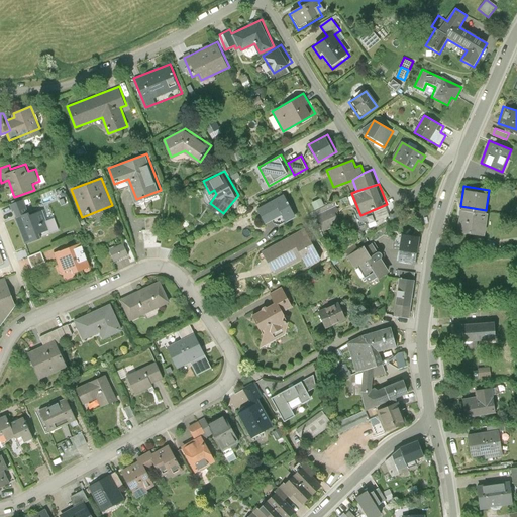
[(298,214),(285,192),(255,208),(265,224),(282,214),(286,221),(298,214)]
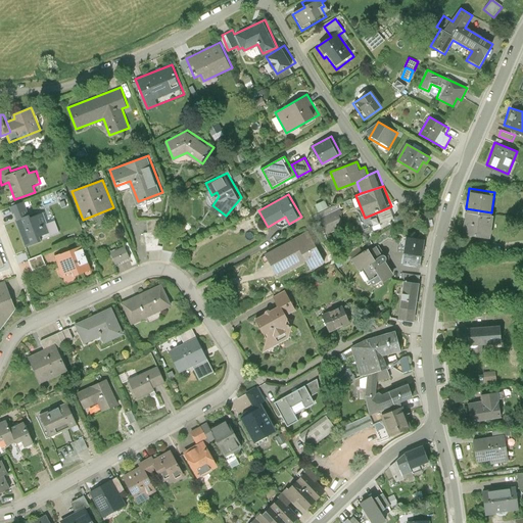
[(27,200),(10,206),(26,247),(43,240),(41,234),(51,231),(43,211),(32,216),(27,200)]
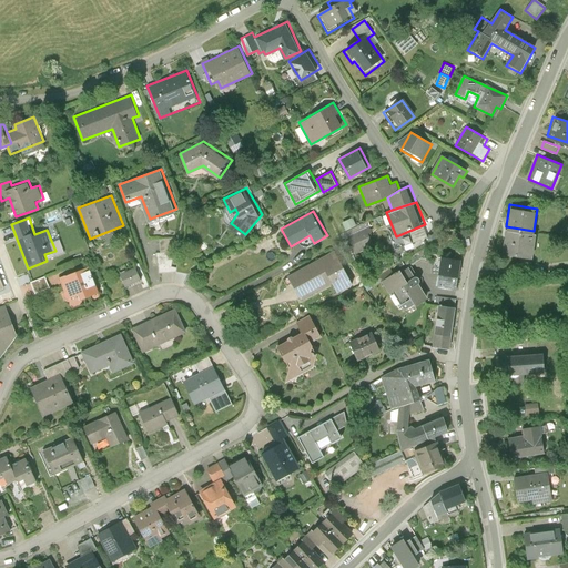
[(530,255),(534,231),(506,226),(503,251),(530,255)]
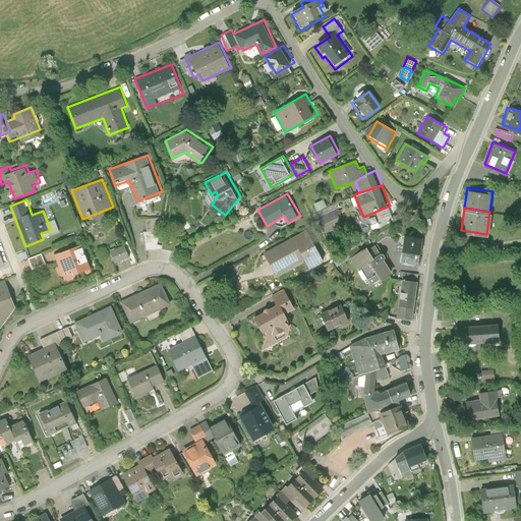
[(306,233),(264,255),(275,275),(305,258),(311,268),(322,262),(306,233)]
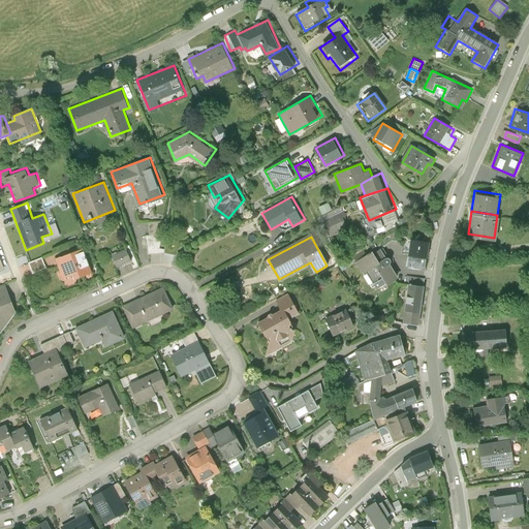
[(432,240),(413,237),(408,266),(428,269),(432,240)]
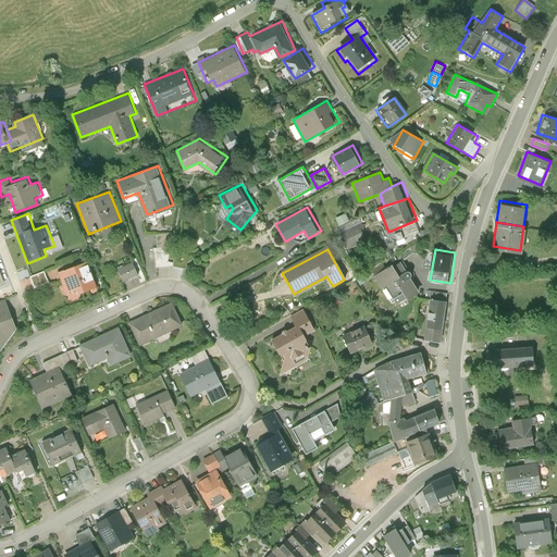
[(424,292),(403,258),(376,275),(398,308),(424,292)]
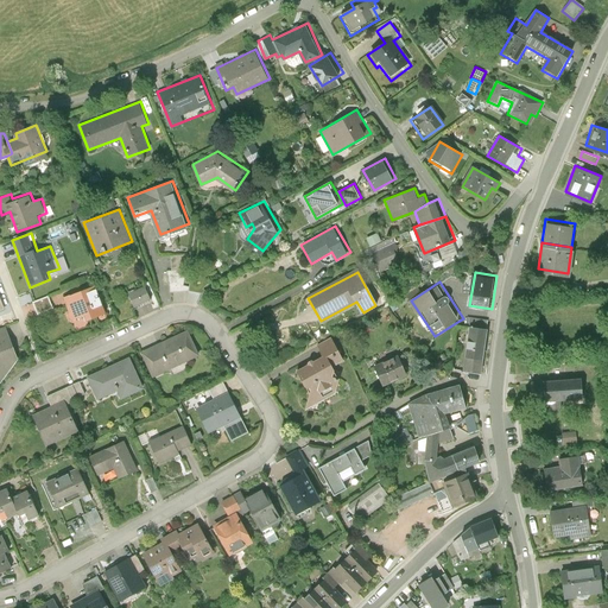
[(147,283),(127,293),(135,308),(154,298),(147,283)]
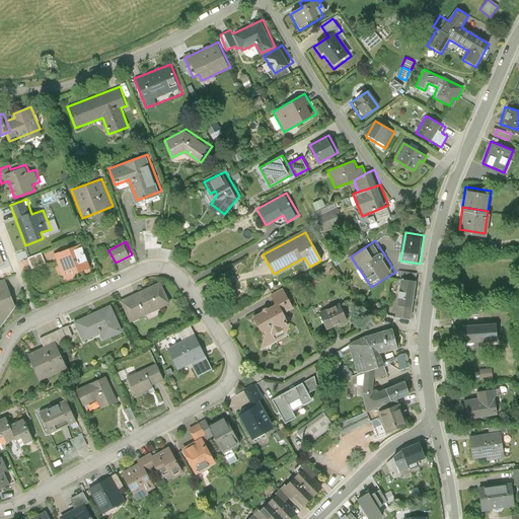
[(81,242),(53,253),(61,273),(72,269),(74,273),(91,267),(81,242)]
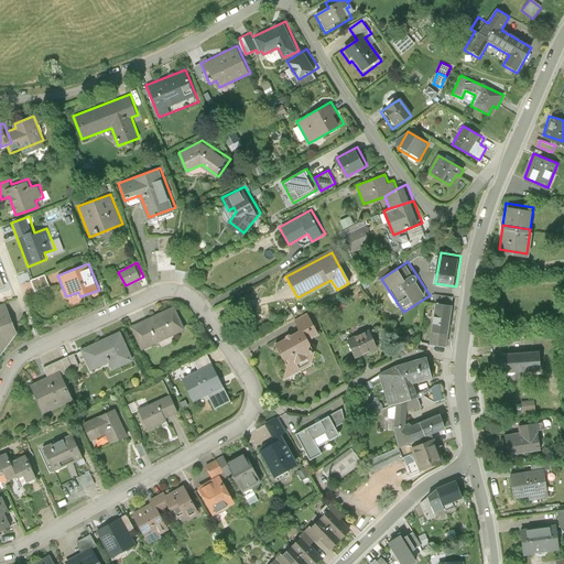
[(455,303),(436,300),(431,343),(449,345),(455,303)]
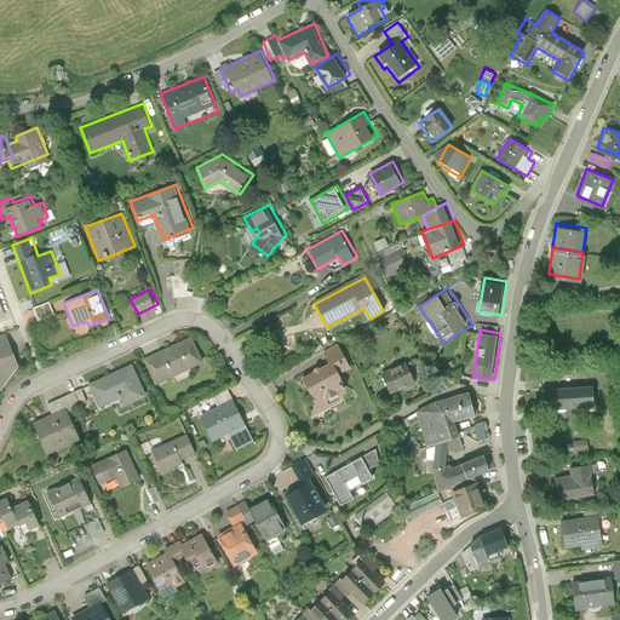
[(6,332),(0,334),(0,386),(1,390),(18,363),(6,332)]
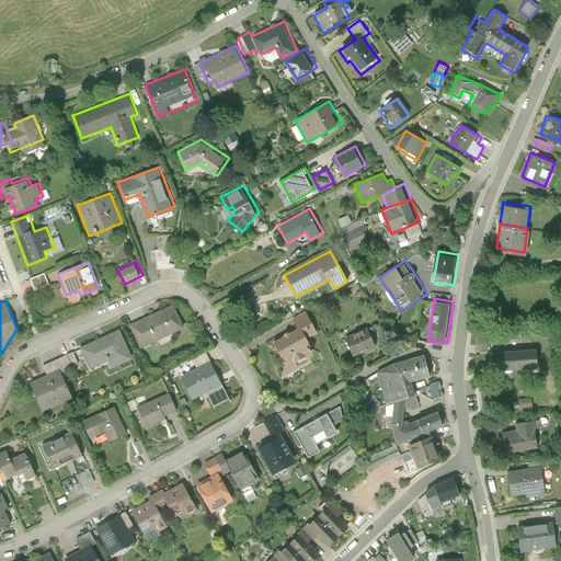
[(174,304),(129,324),(140,347),(185,327),(174,304)]
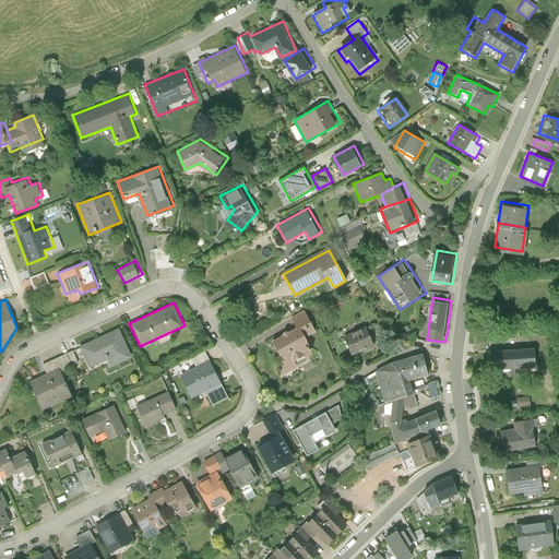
[(292,318),(297,324),(275,339),(285,355),(282,377),(311,359),(316,344),(309,342),(311,334),(320,329),(308,308),(292,318)]
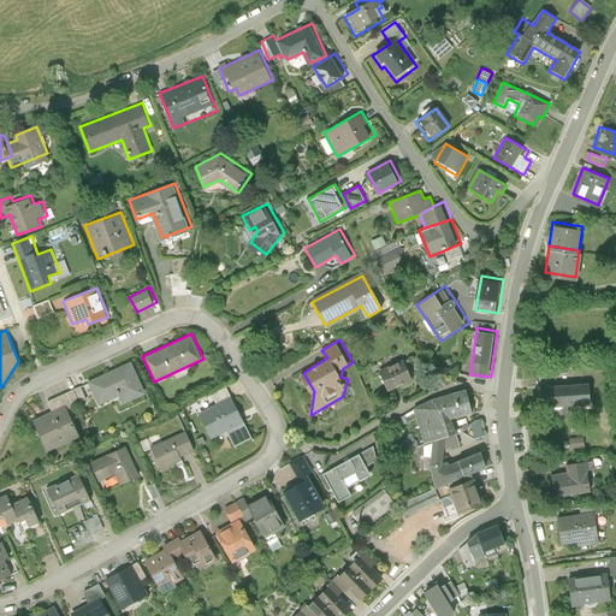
[(407,357),(381,369),(391,389),(416,378),(407,357)]
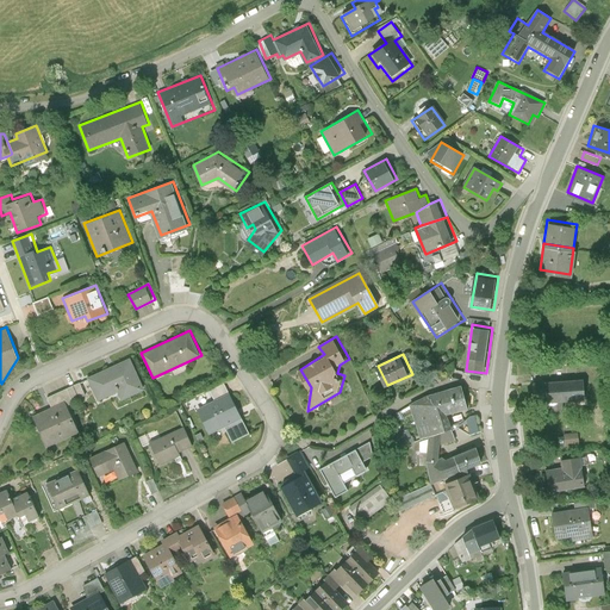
[(98,400),(118,391),(122,398),(145,387),(131,356),(87,377),(98,400)]
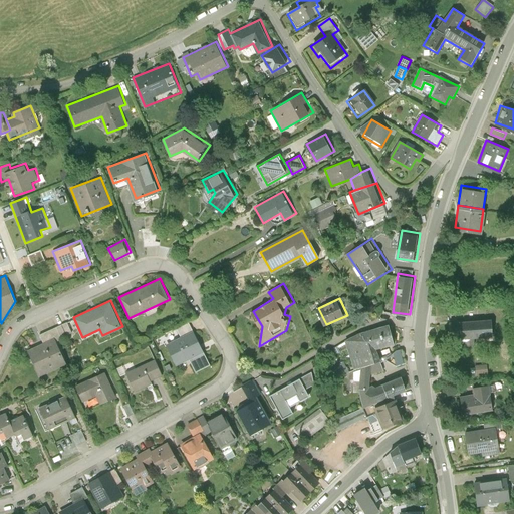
[(490,310),(450,313),(451,339),(492,336),(490,310)]
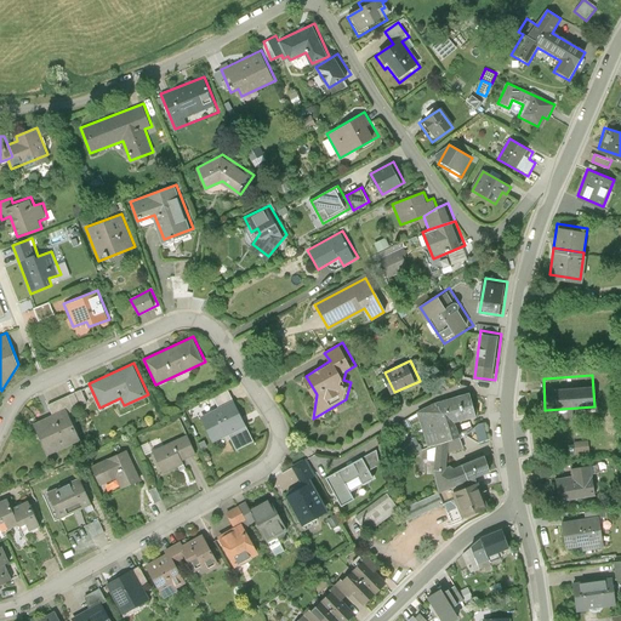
[(437,445),(462,436),(456,422),(478,415),(473,391),(437,402),(417,411),(428,445),(437,445)]
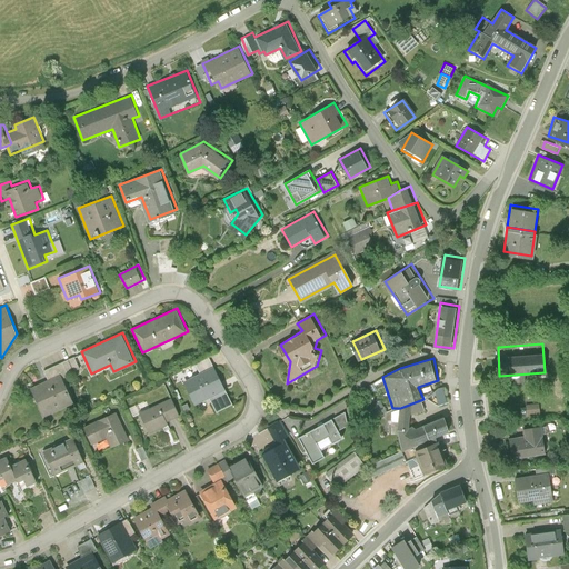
[(215,366),(185,381),(197,405),(210,397),(217,411),(233,402),(215,366)]
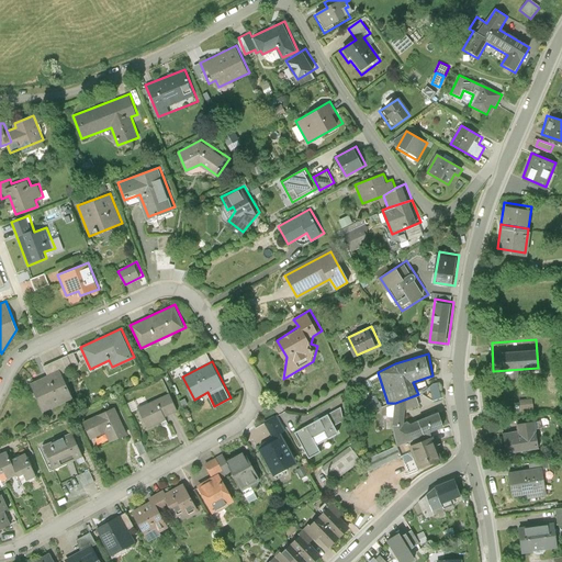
[(62,369),(31,381),(44,411),(74,397),(62,369)]
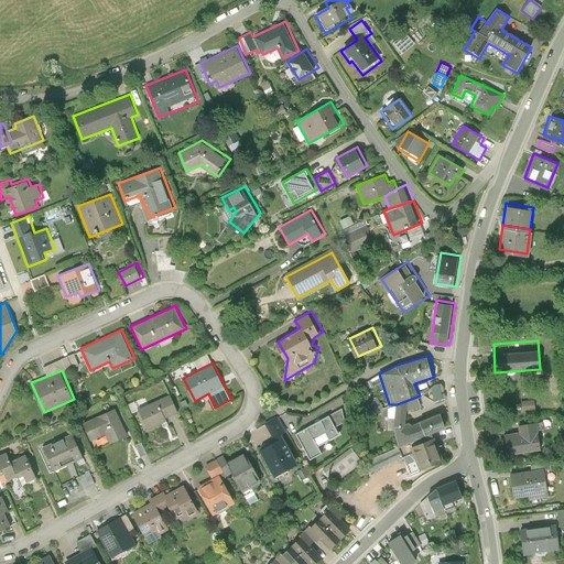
[(441,384),(433,387),(437,401),(445,399),(441,384)]
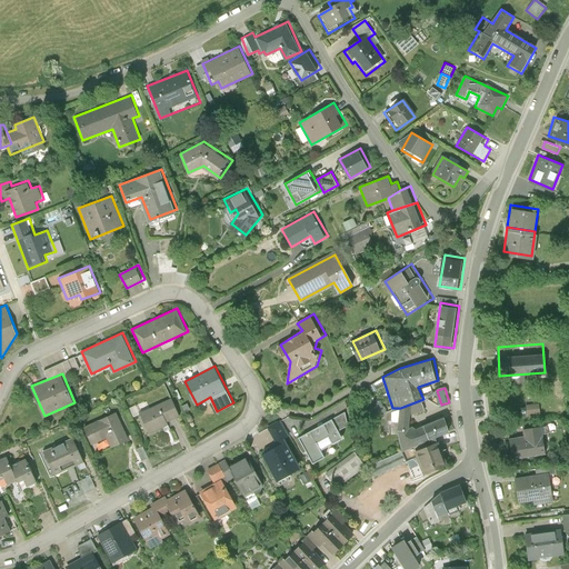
[(172,397),(139,412),(149,433),(169,425),(168,421),(181,415),(172,397)]
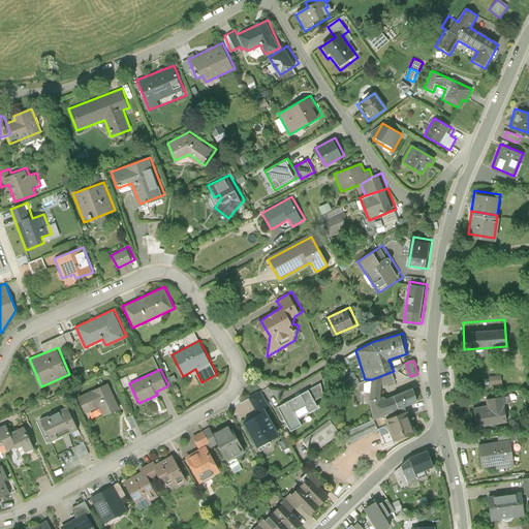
[(372,400),(382,397),(382,384),(396,380),(394,371),(372,379),(372,400)]
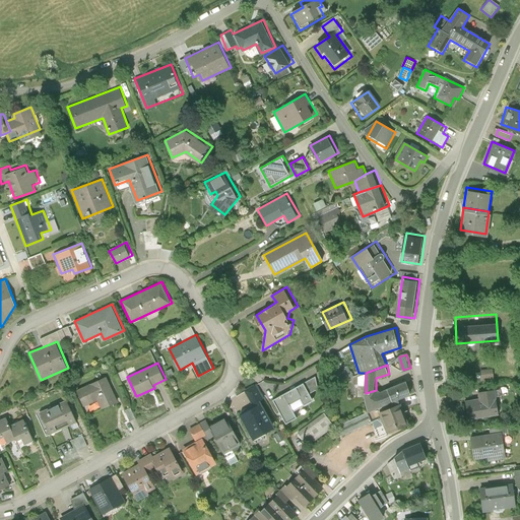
[(342,367),(343,377),(352,376),(351,366),(342,367)]
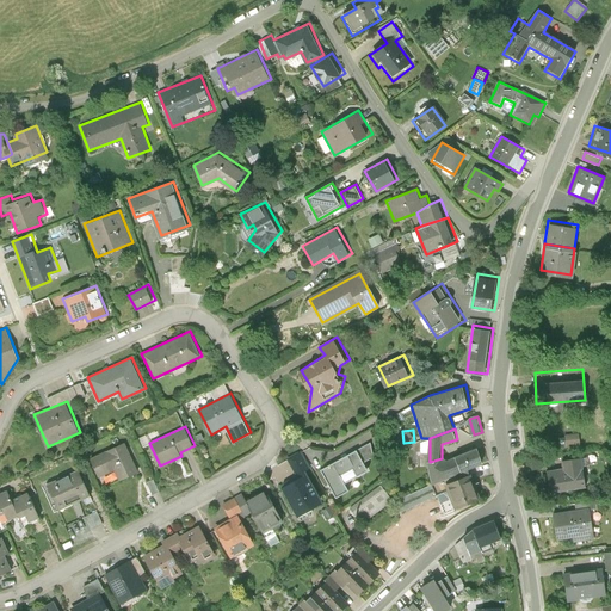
[(125,442),(91,458),(99,477),(115,470),(119,479),(139,470),(125,442)]
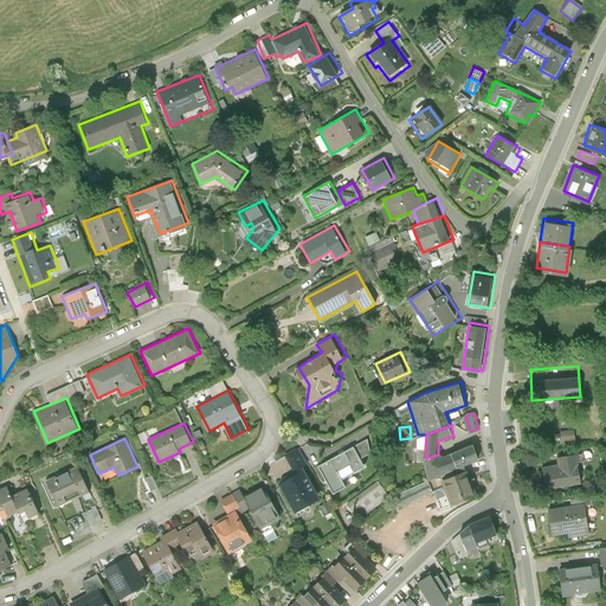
[(459,465),(481,458),(475,443),(455,450),(459,465)]
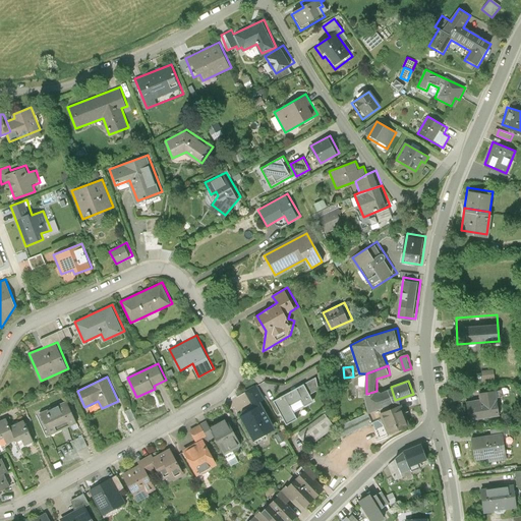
[(316,399),(306,382),(275,400),(288,422),(299,415),(293,403),(302,398),(306,405),(316,399)]
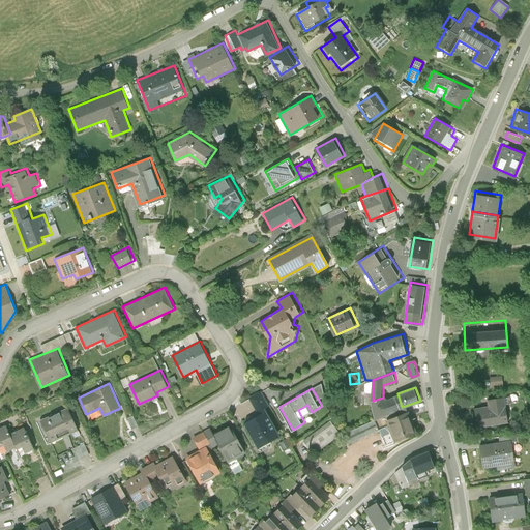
[(270,406),(262,391),(252,398),(260,412),(244,421),(259,447),(283,434),(267,407),(270,406)]
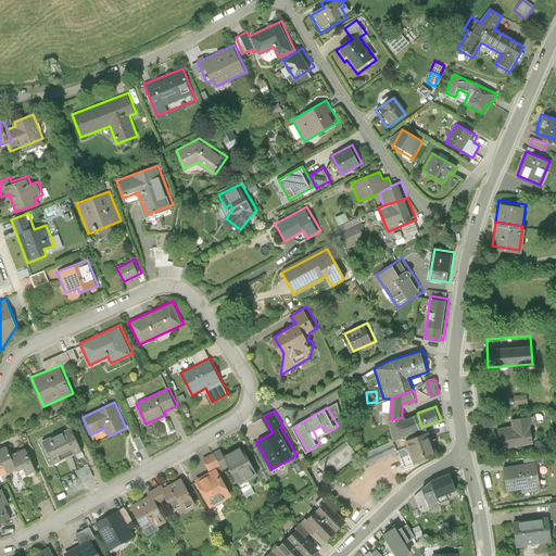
[(421,427),(417,413),(408,417),(405,415),(402,417),(391,420),(395,440),(421,427)]
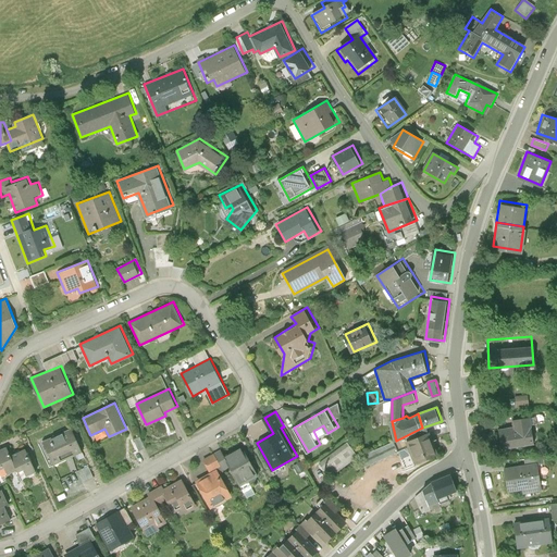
[(512,426),(498,429),(500,449),(535,445),(531,417),(511,419),(512,426)]
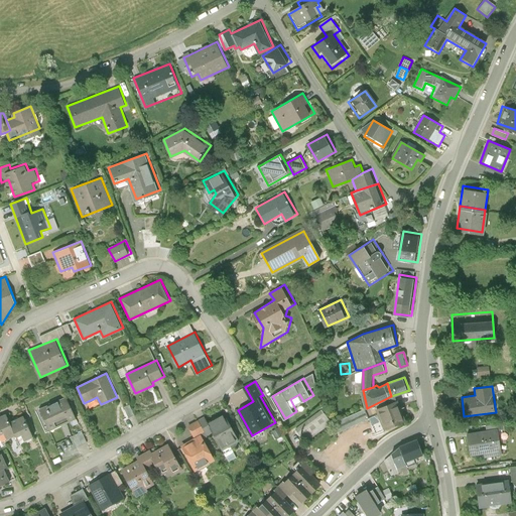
[(67,396),(39,409),(49,431),(78,417),(67,396)]
